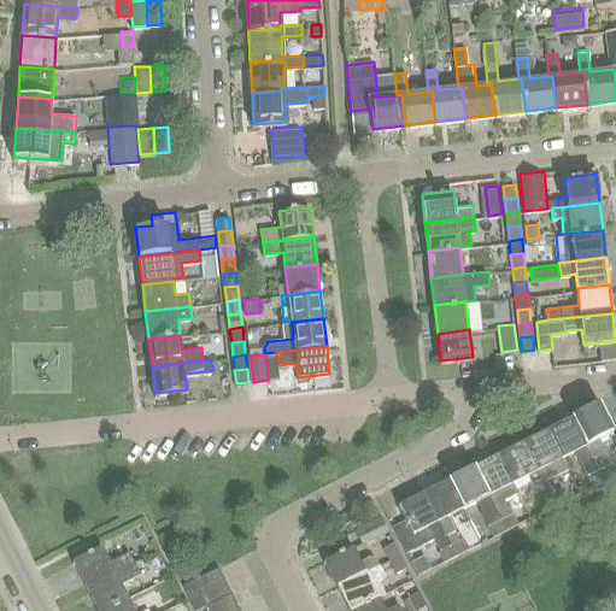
[(612,430),(598,401),(572,416),(604,477),(615,471),(615,466),(612,460),(600,436),(612,430)]
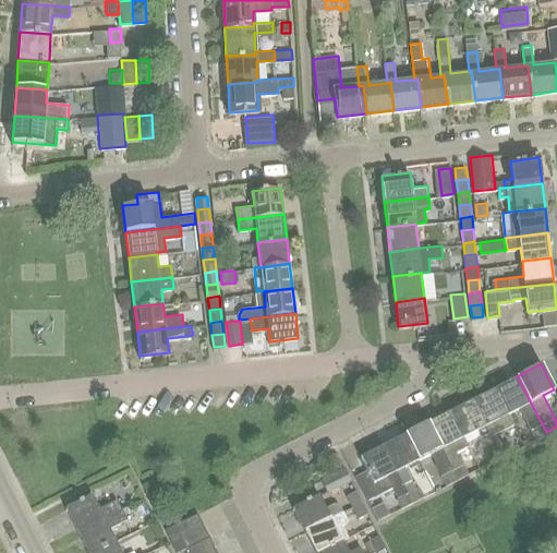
[(517,376),(494,387),(507,413),(520,407),(531,429),(535,437),(546,432),(517,376)]
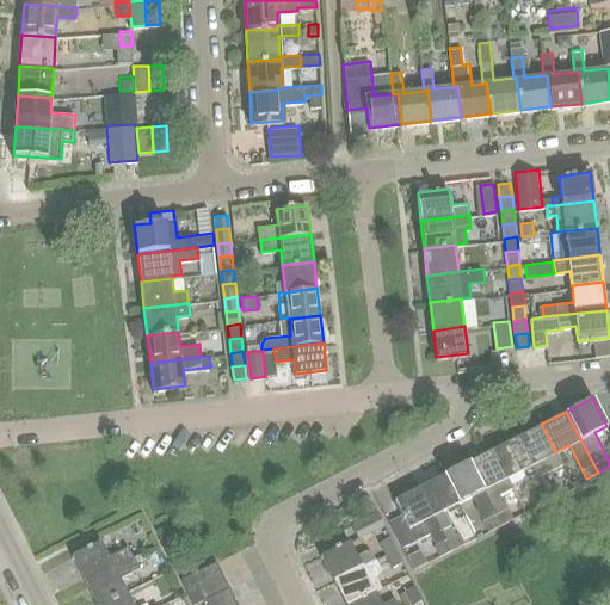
[(561,463),(555,452),(541,424),(517,436),(535,471),(537,475),(561,463)]
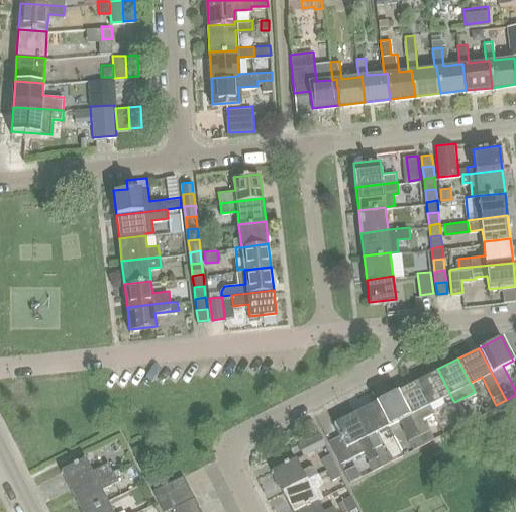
[(445,403),(452,399),(437,369),(416,380),(428,403),(442,396),(445,403)]
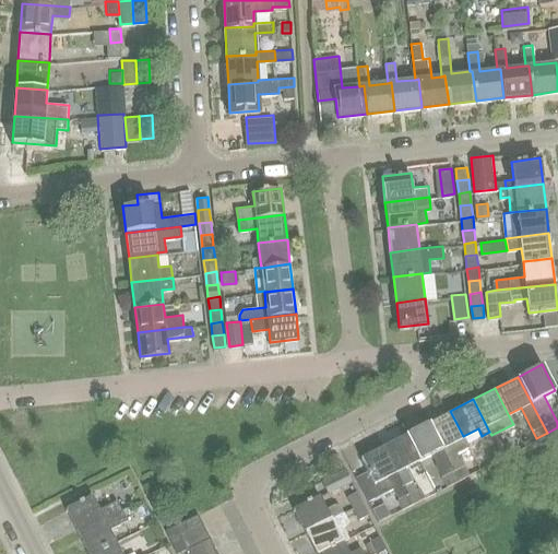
[(463,436),(450,411),(428,422),(441,448),(452,470),(453,469),(465,463),(462,456),(459,457),(456,451),(469,446),(463,436)]
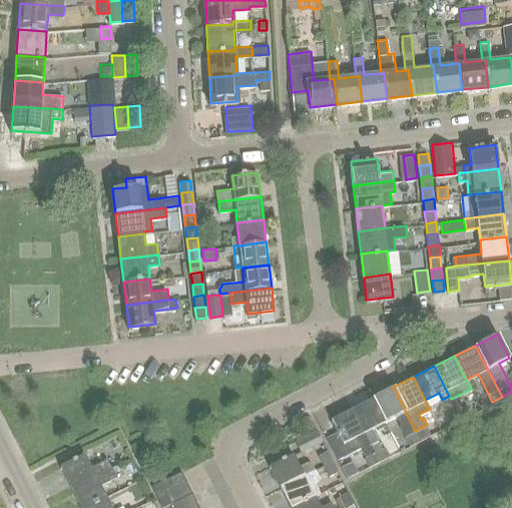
[(393,387),(372,397),(385,421),(397,415),(401,423),(400,424),(406,435),(415,431),(405,411),(393,387)]
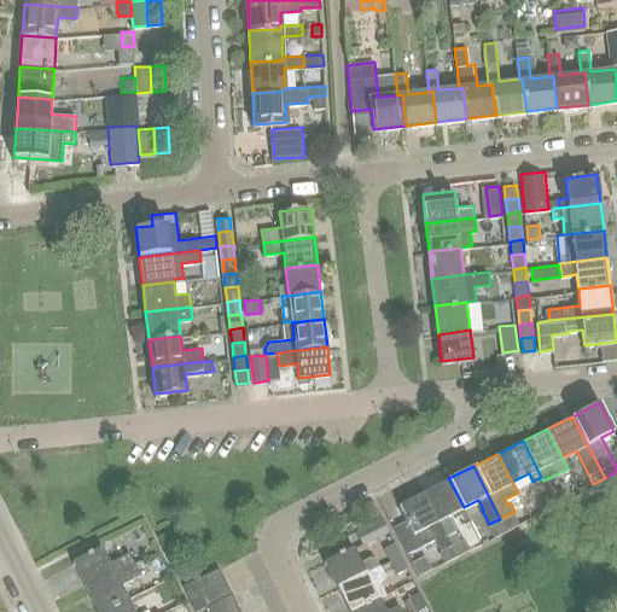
[(447,516),(464,507),(448,478),(424,491),(457,554),(470,547),(465,537),(459,540),(447,516)]
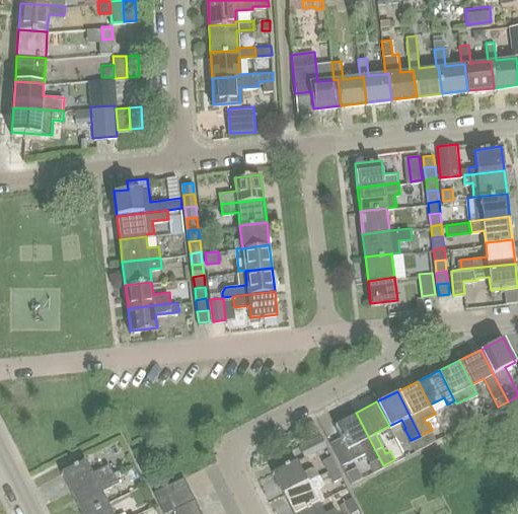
[(467,423),(477,418),(473,409),(463,414),(467,423)]
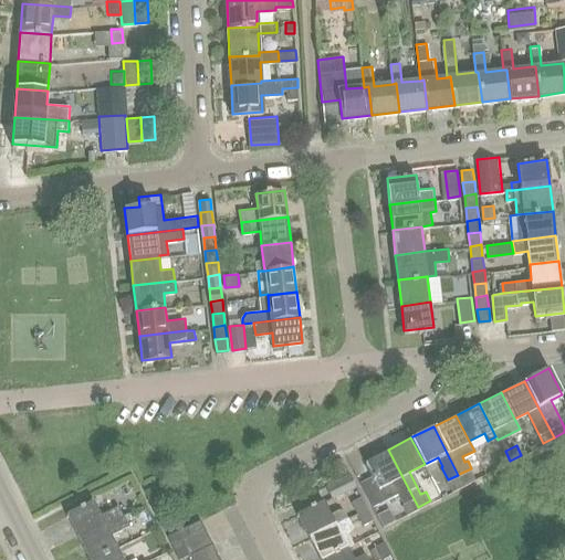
[(418,507),(388,450),(366,461),(373,474),(361,479),(373,504),(397,492),(407,513),(418,507)]
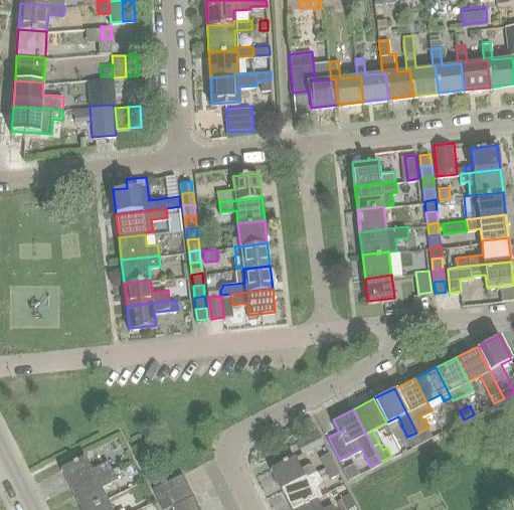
[(460,410),(449,416),(453,425),(464,419),(460,410)]
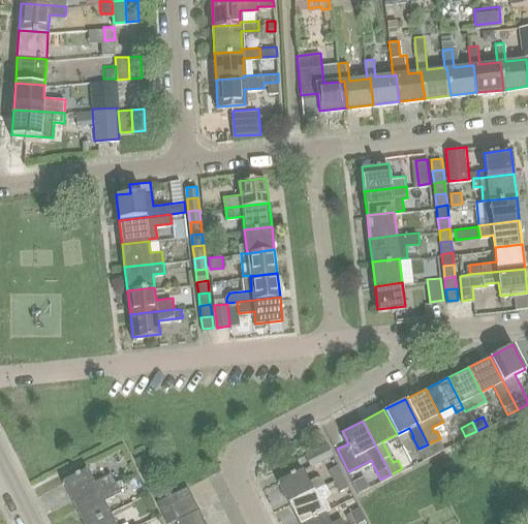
[(434,453),(444,447),(440,438),(429,443),(434,453)]
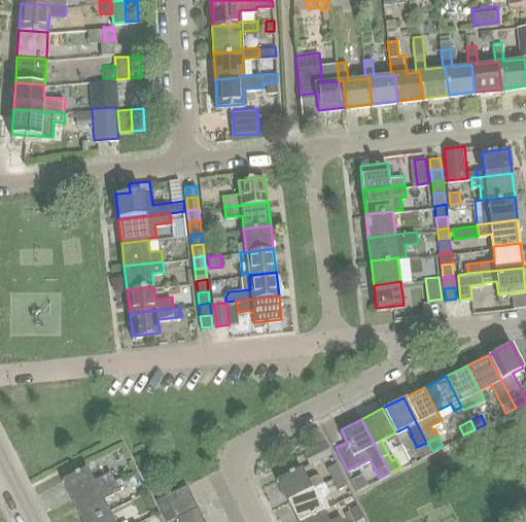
[(310,462),(332,451),(327,440),(304,450),(310,462)]
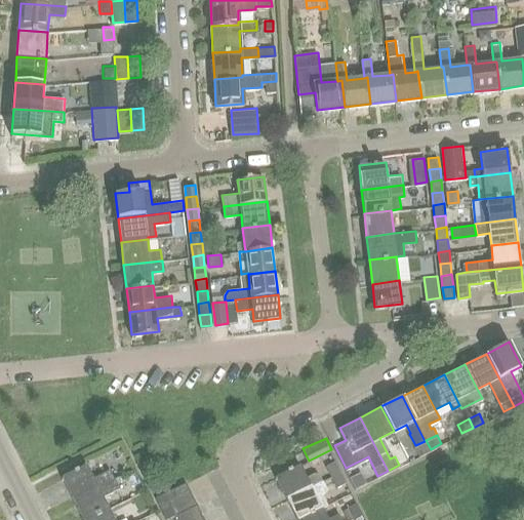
[(425,441),(415,445),(419,454),(431,449),(426,440),(425,441)]
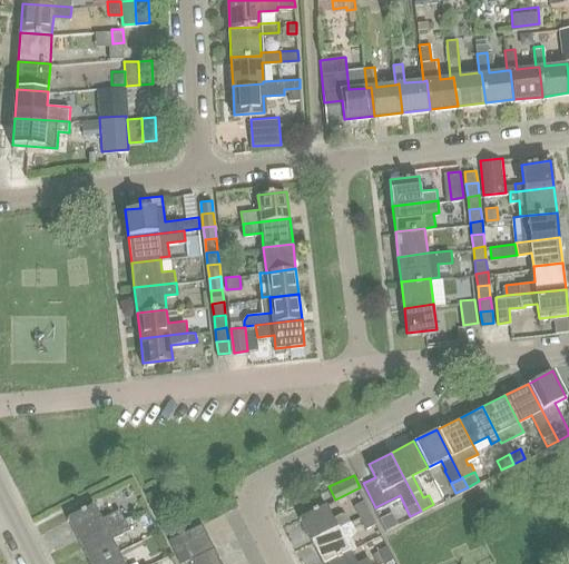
[(156,487),(146,492),(153,504),(163,498),(156,487)]
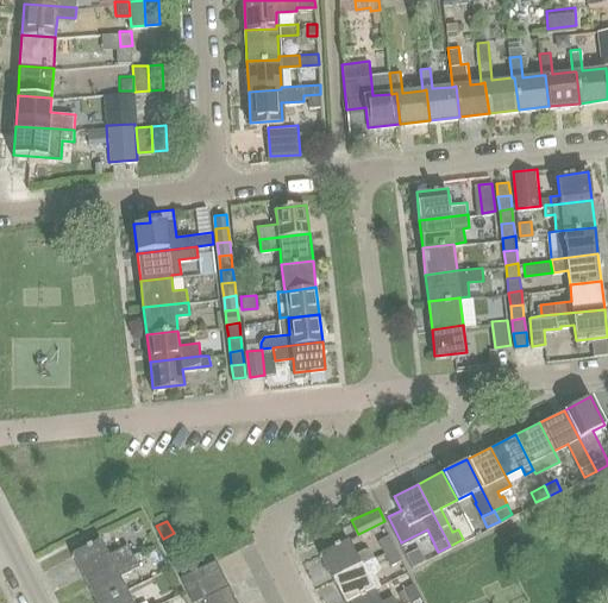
[(174,533),(163,539),(169,551),(180,546),(174,533)]
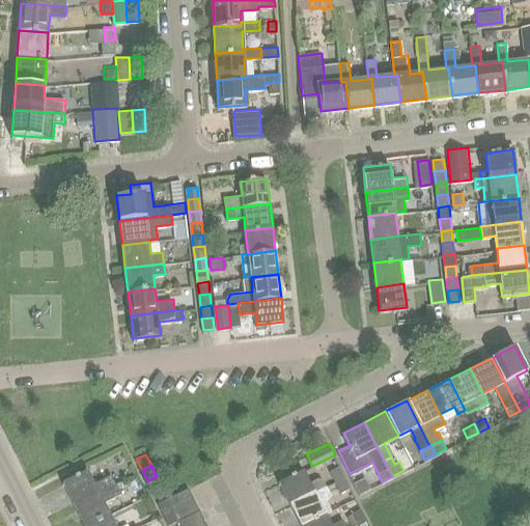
[(330,469),(336,479),(344,475),(339,465),(330,469)]
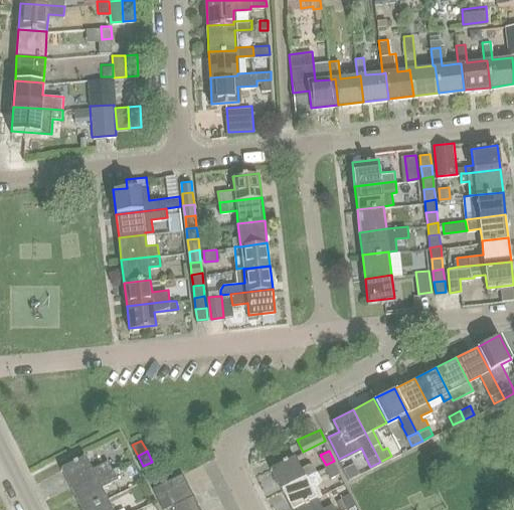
[(271,467),(282,488),(305,476),(317,470),(314,464),(310,462),(301,467),(295,454),(271,467)]
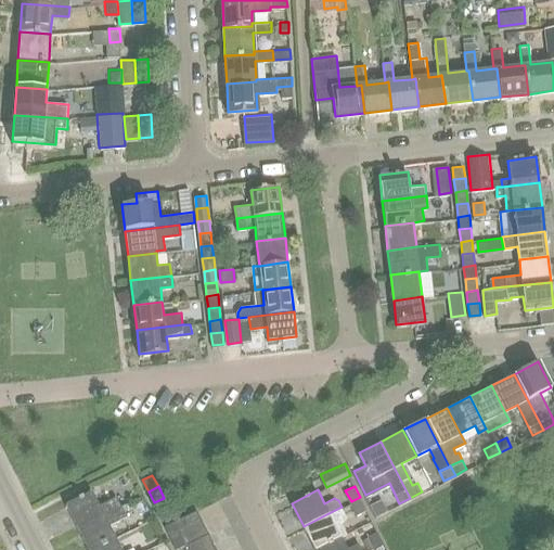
[(97,504),(90,491),(66,503),(77,526),(121,503),(116,495),(97,504)]
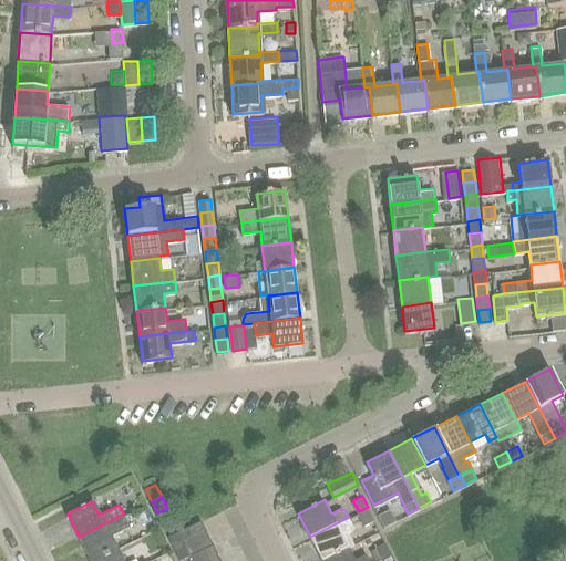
[(368,507),(359,511),(364,523),(374,518),(368,507)]
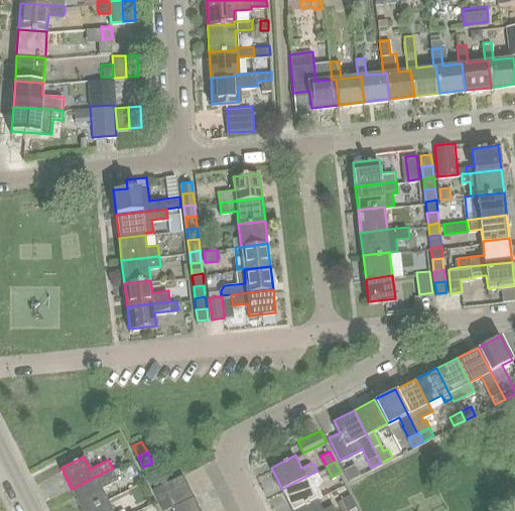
[(72,489),(82,509),(105,498),(99,486),(117,476),(113,468),(72,489)]
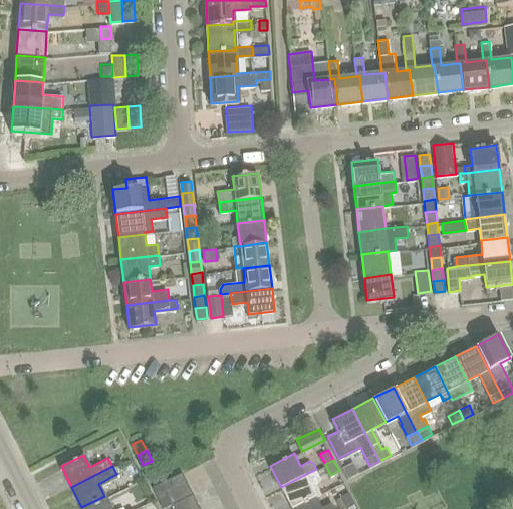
[(291,507),(315,495),(321,492),(315,481),(321,478),(316,469),(304,475),(281,487),(291,507)]
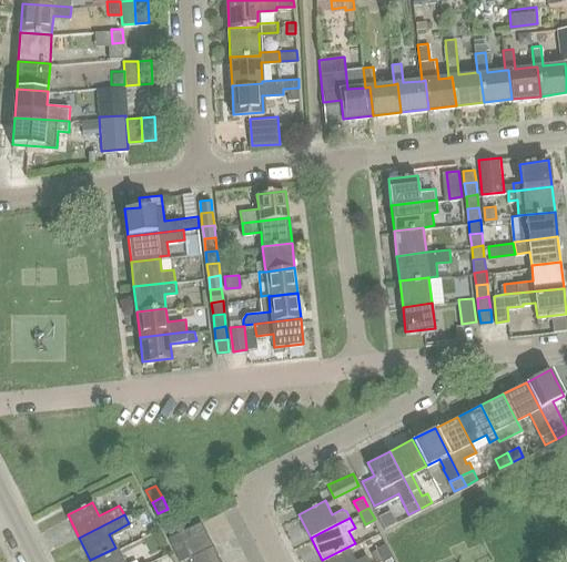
[(179,530),(184,541),(208,530),(202,519),(179,530)]
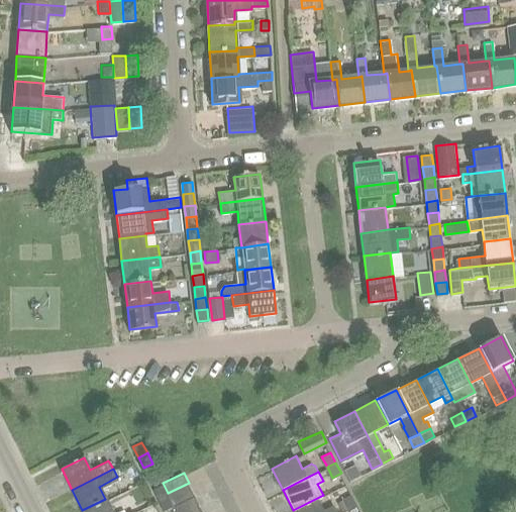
[(163,483),(153,487),(159,498),(168,493),(163,483)]
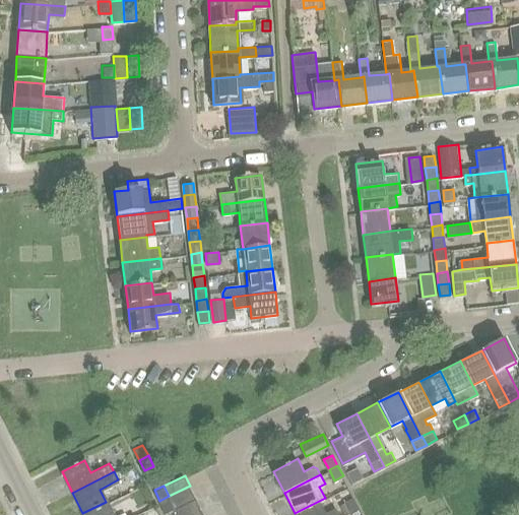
[(175,507),(195,497),(190,486),(169,496),(174,507),(175,507)]
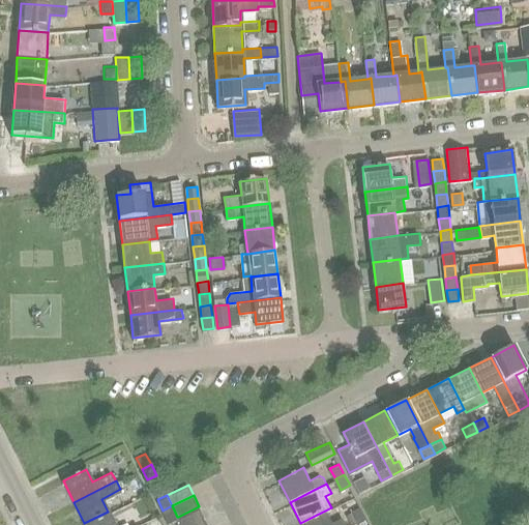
[(177,517),(172,505),(163,511),(168,521),(177,517)]
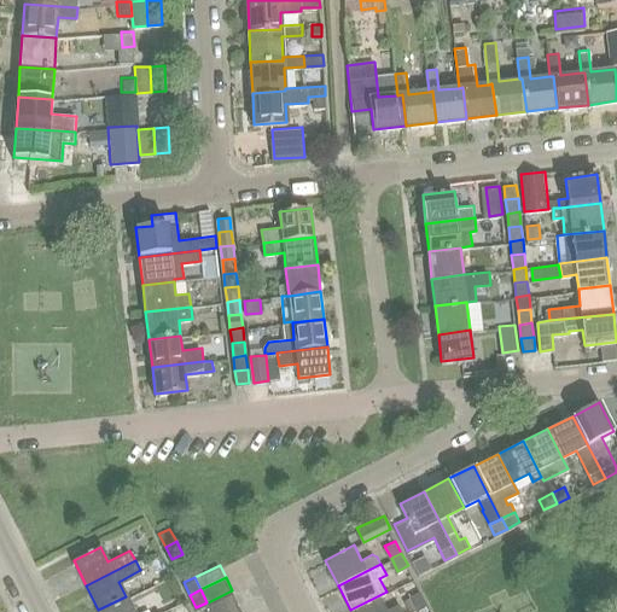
[(409,595),(417,607),(426,602),(420,589),(409,595)]
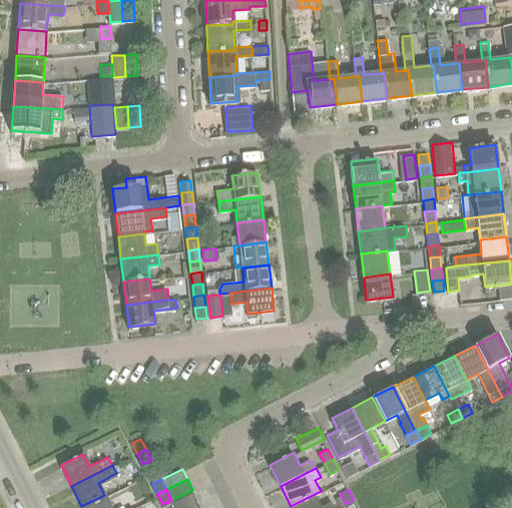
[(192,490),(172,500),(175,507),(180,507),(197,500),(192,490)]
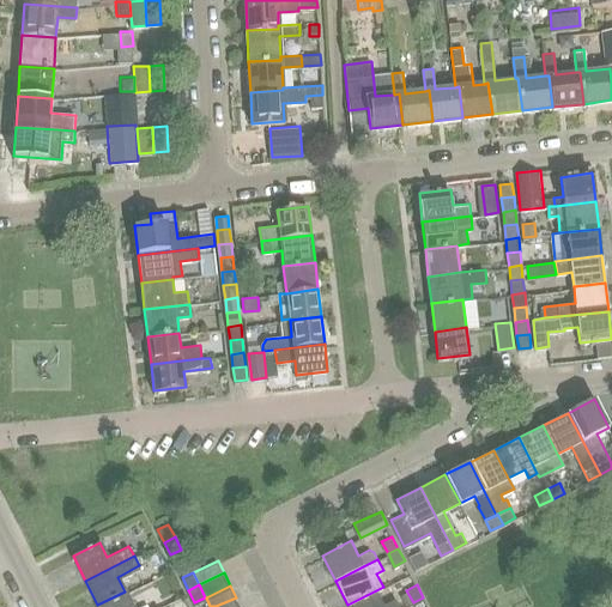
[(383,604),(376,590),(347,605),(347,606),(401,606),(397,598),(383,604)]
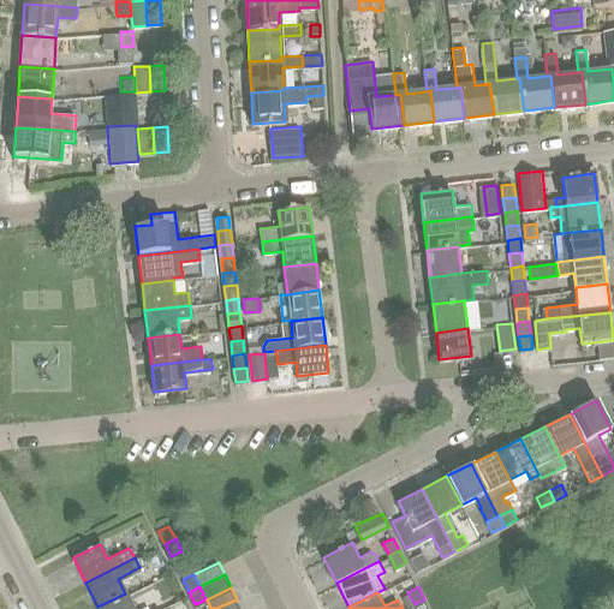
[(97,607),(99,608),(132,608),(125,593),(97,607)]
